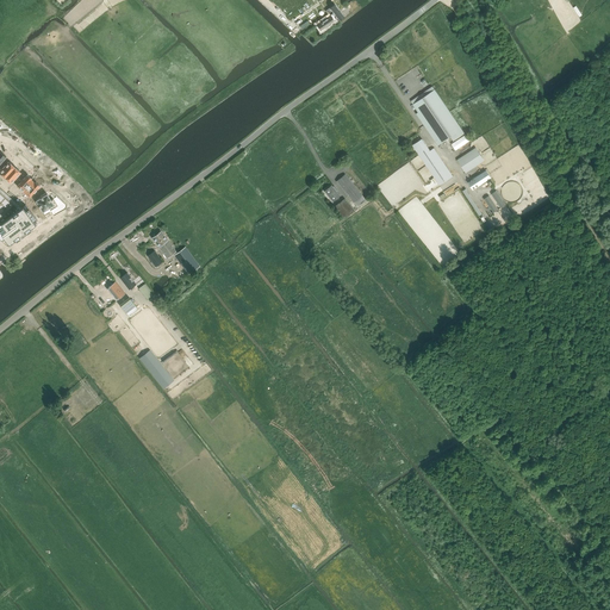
[(329,16),(316,24),(321,30),(325,27),(327,29),(328,27),(327,26),(334,22),(334,20),(337,18),(340,20),(344,17),(335,5),(327,12),(329,16)]
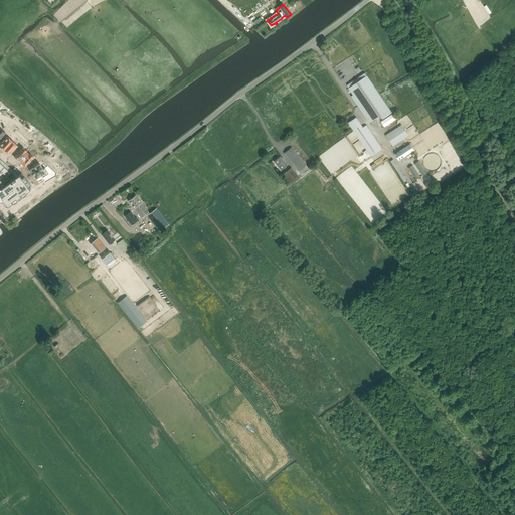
[(392,113),(367,75),(365,72),(347,86),(353,95),(351,96),(370,123),(380,116),(382,119),(392,113)]
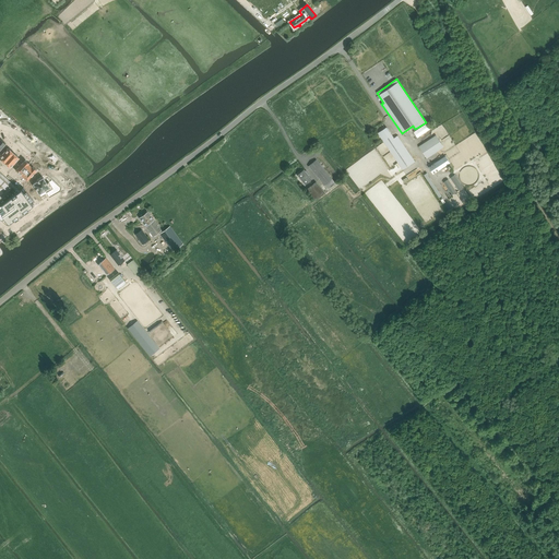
[(427,123),(414,132),(418,138),(430,129),(427,123)]
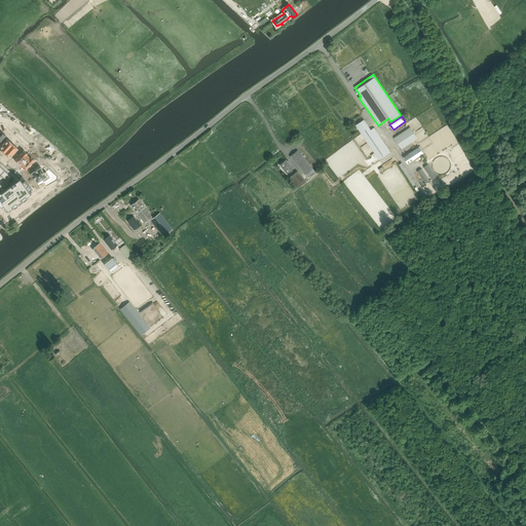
[(355,125),(379,159),(389,152),(373,128),(371,129),(364,120),(355,125)]
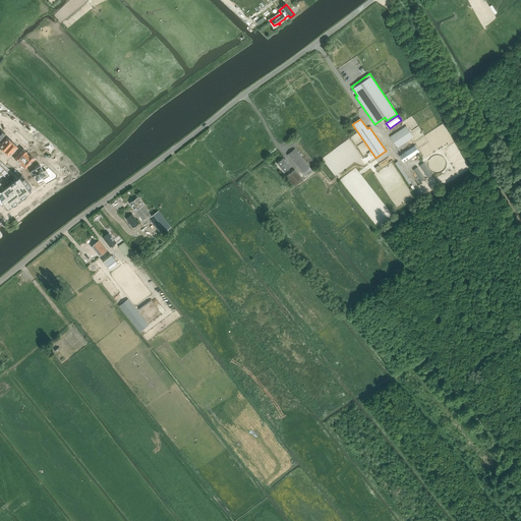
[(403,128),(391,136),(398,148),(414,136),(406,125),(403,128)]
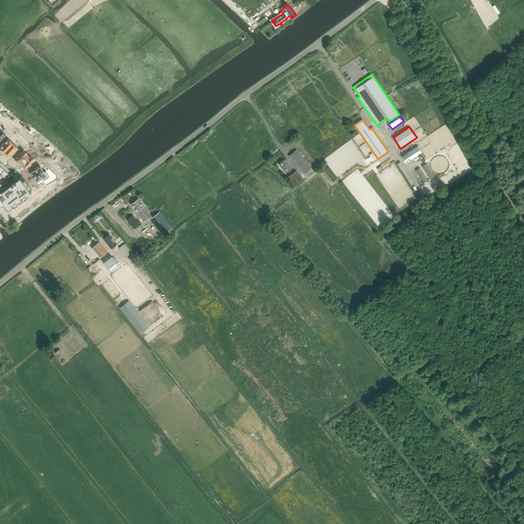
[(2,144),(0,146),(0,148),(4,153),(12,144),(12,143),(11,142),(10,141),(10,140),(9,139),(7,139),(7,138),(4,142),(4,141),(1,144),(2,144)]
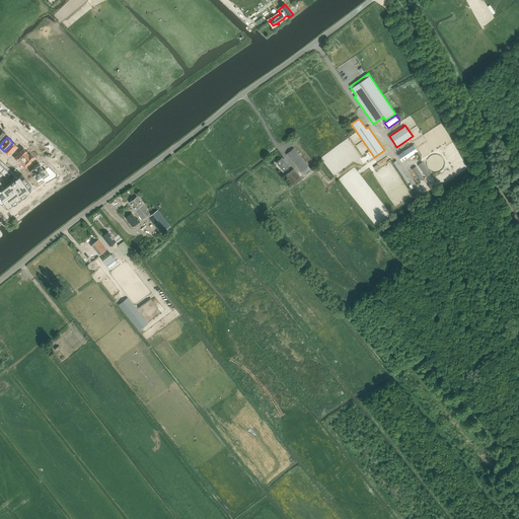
[(12,143),(4,151),(9,156),(12,152),(13,153),(15,150),(14,150),(17,147),(14,143),(13,142),(12,142),(12,143)]
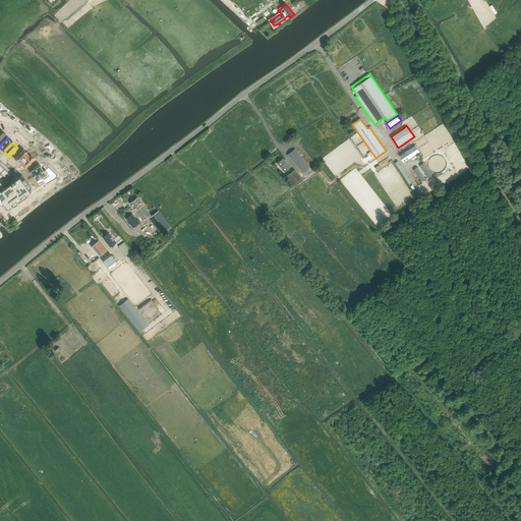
[(415,146),(401,156),(405,162),(419,152),(415,146)]
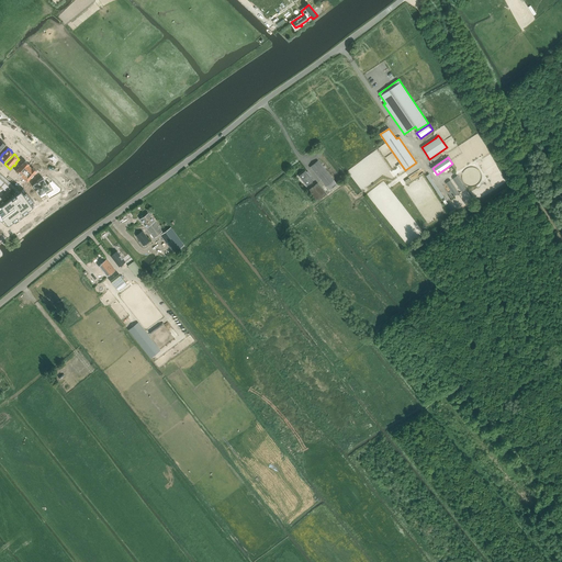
[(337,184),(318,160),(310,167),(326,187),(329,191),(337,184)]
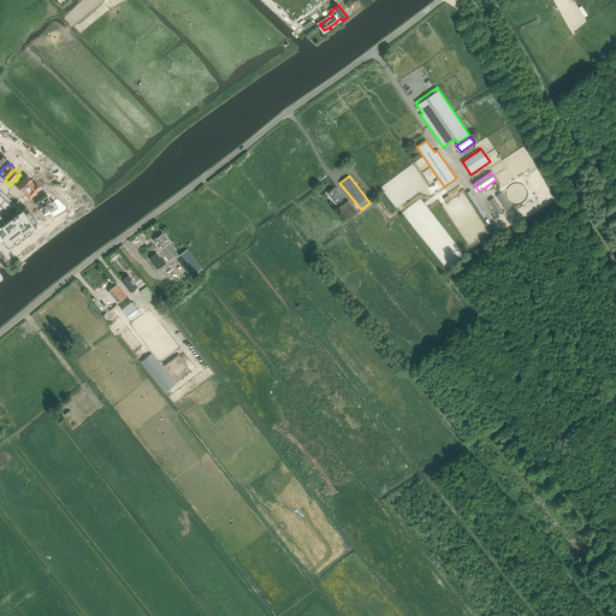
[(22,183),(17,188),(24,194),(34,183),(31,181),(28,177),(24,181),(23,181),(21,183),(22,183)]
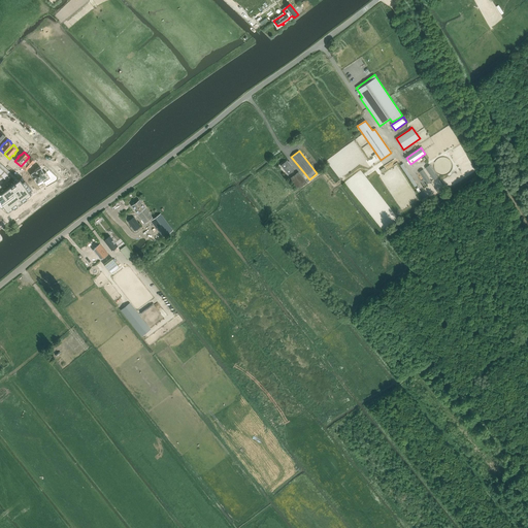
[(29,157),(21,166),(26,170),(29,167),(30,167),(32,165),(31,164),(34,161),(30,158),(29,157)]
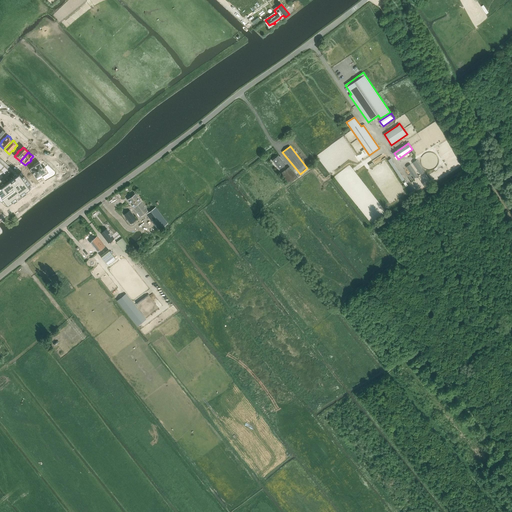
[(278,156),(272,160),(279,169),(285,164),(282,160),(283,160),(280,156),(279,157),(278,156)]
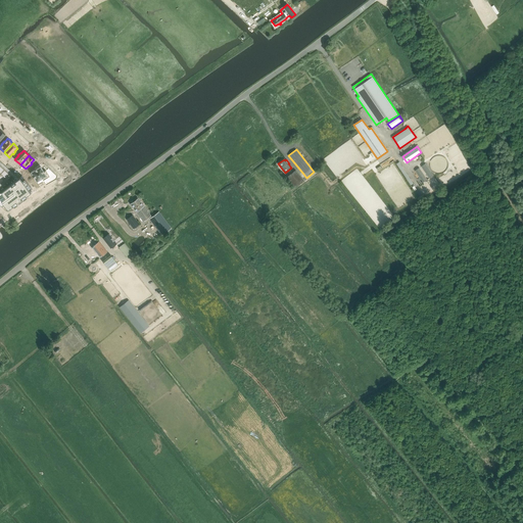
[(414,184),(399,162),(396,163),(411,185),(414,184)]
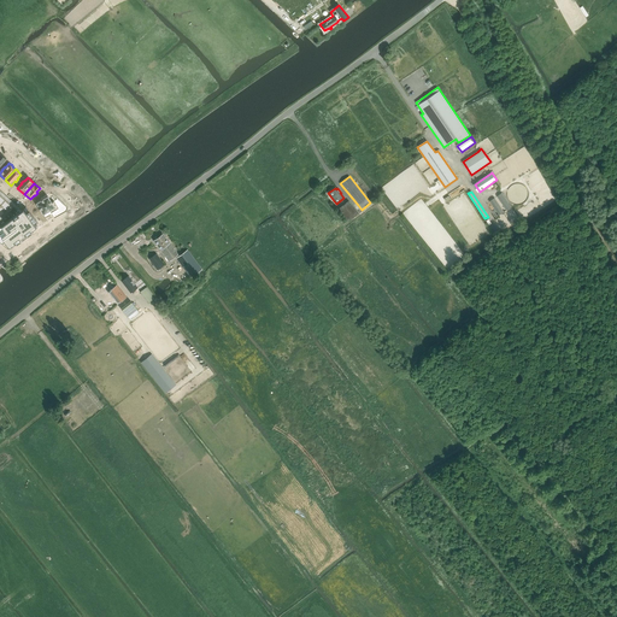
[(503,193),(498,197),(506,210),(511,207),(503,193)]
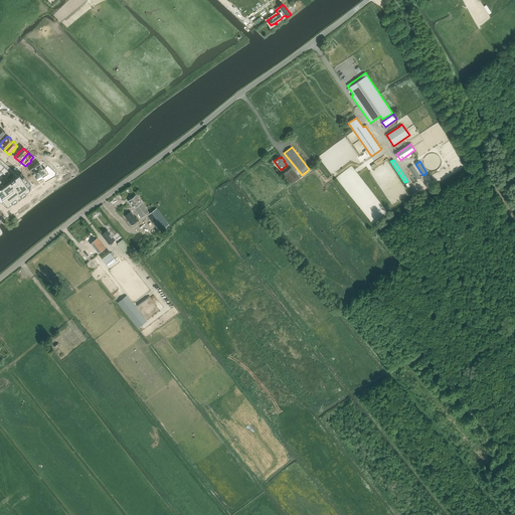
[(0,179),(1,181),(0,182),(0,186),(1,188),(15,177),(12,174),(9,171),(6,168),(3,165),(0,163),(0,179)]
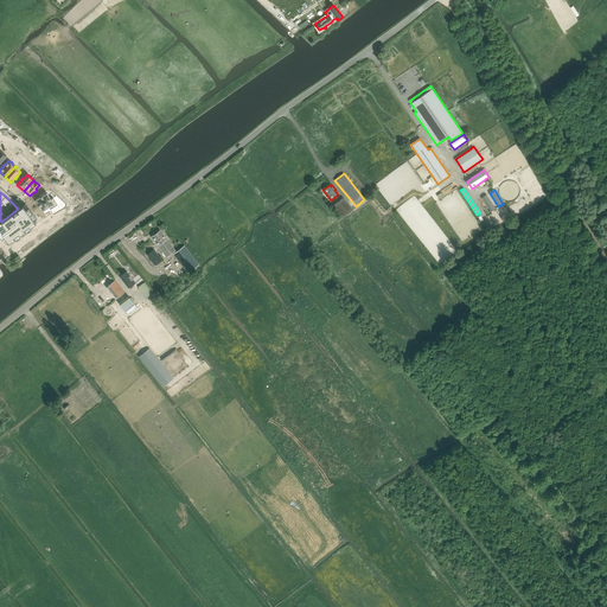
[(48,192),(36,199),(43,211),(49,208),(50,210),(57,205),(53,198),(51,199),(48,192)]
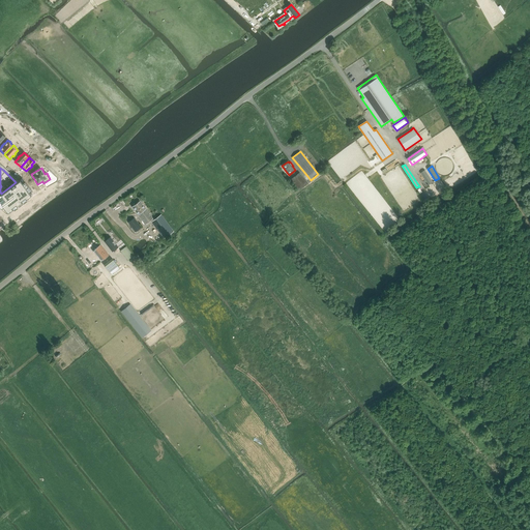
[(424,170),(420,173),(429,185),(433,182),(424,170)]
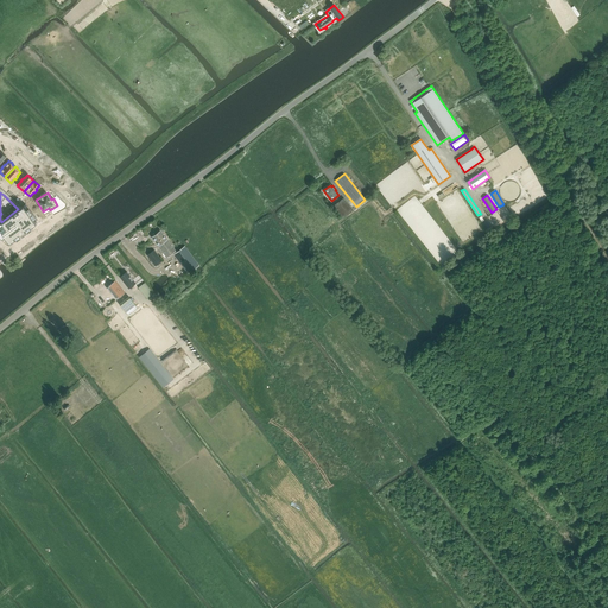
[(343,197),(334,207),(343,217),(353,209),(343,197)]
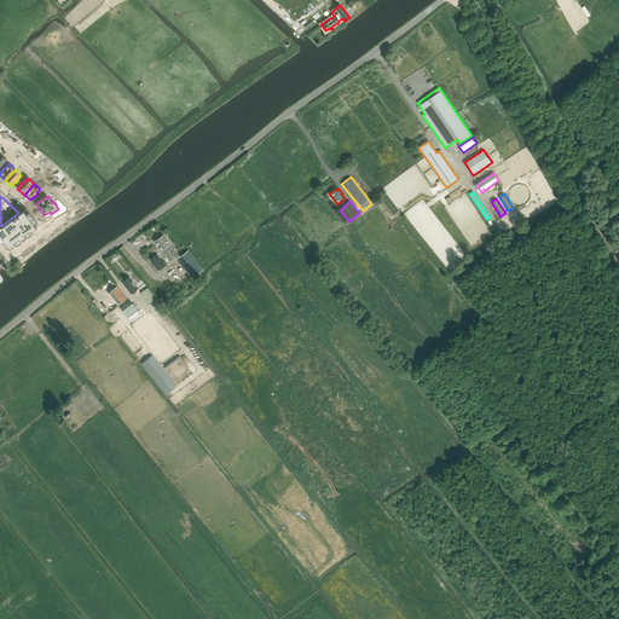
[(0,242),(1,243),(3,243),(5,242),(9,248),(16,243),(17,242),(19,239),(25,235),(24,233),(29,230),(30,232),(36,227),(34,224),(36,223),(36,221),(33,217),(25,208),(22,210),(18,213),(1,226),(0,224),(0,242)]
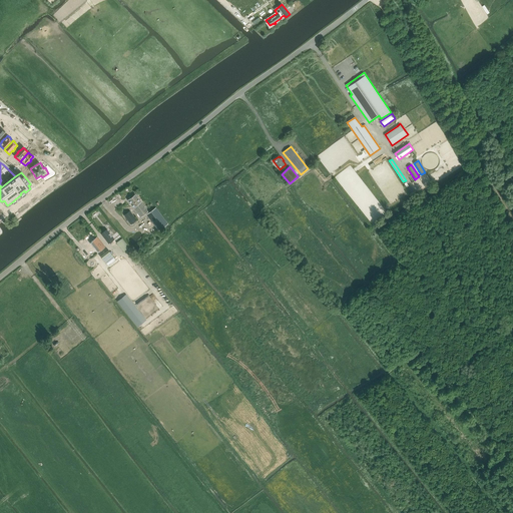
[(148,211),(135,194),(128,200),(140,216),(148,211)]
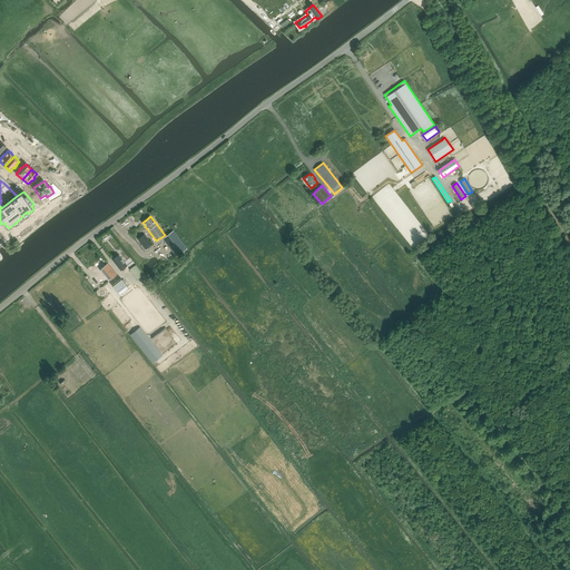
[(187,248),(174,231),(163,238),(176,256),(187,248)]
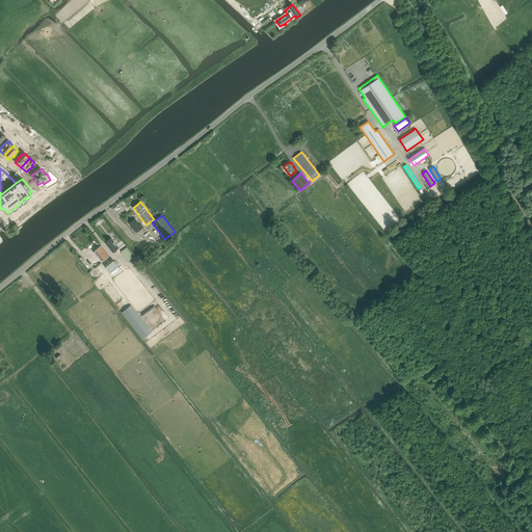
[(135,232),(141,228),(135,218),(129,223),(135,232)]
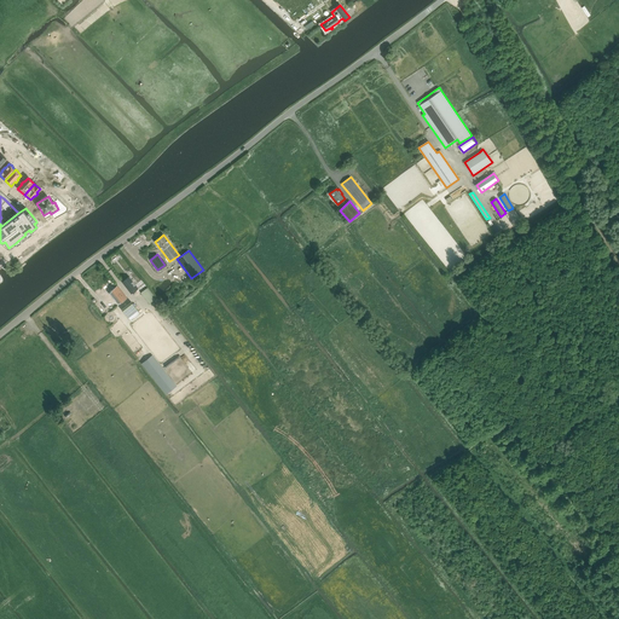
[(128,277),(122,282),(128,289),(131,294),(138,289),(134,284),(128,277)]
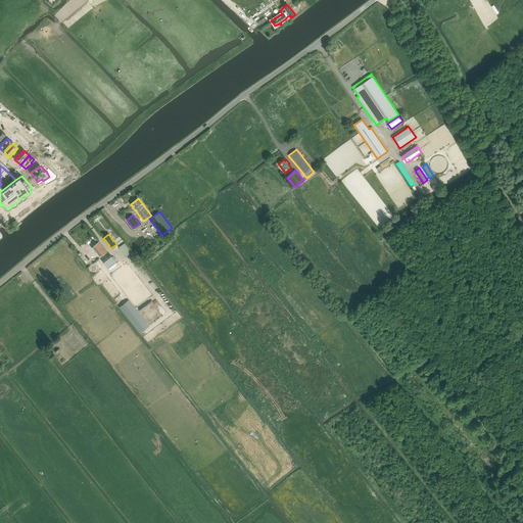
[(126,257),(131,253),(133,252),(120,235),(113,240),(120,247),(119,247),(126,257)]
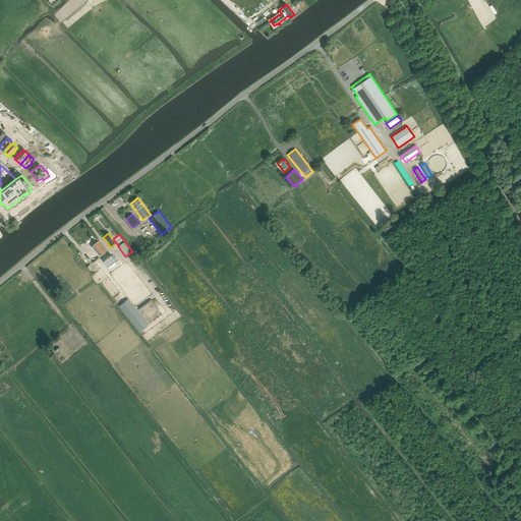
[(99,240),(92,246),(99,256),(107,250),(99,240)]
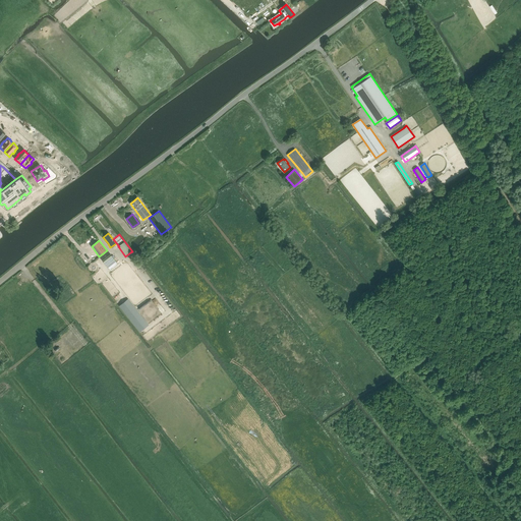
[(110,270),(118,264),(111,255),(103,262),(110,270)]
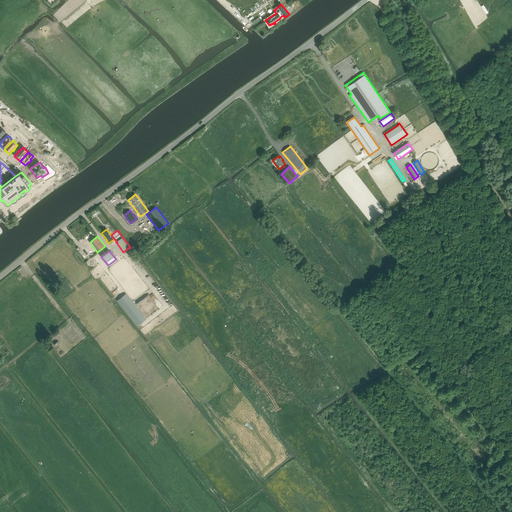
[(132,254),(129,256),(136,264),(139,262),(132,254)]
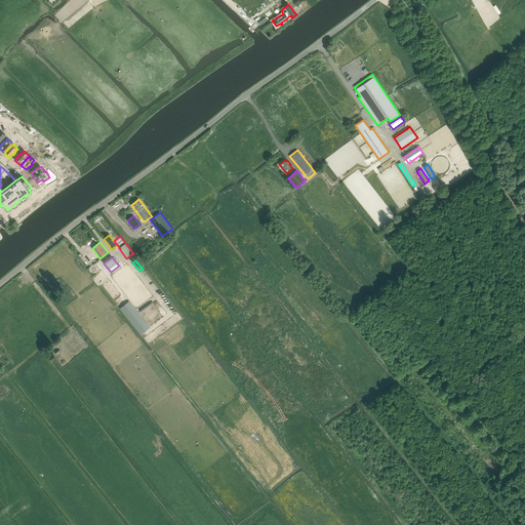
[(148,326),(128,300),(120,307),(139,332),(148,326)]
